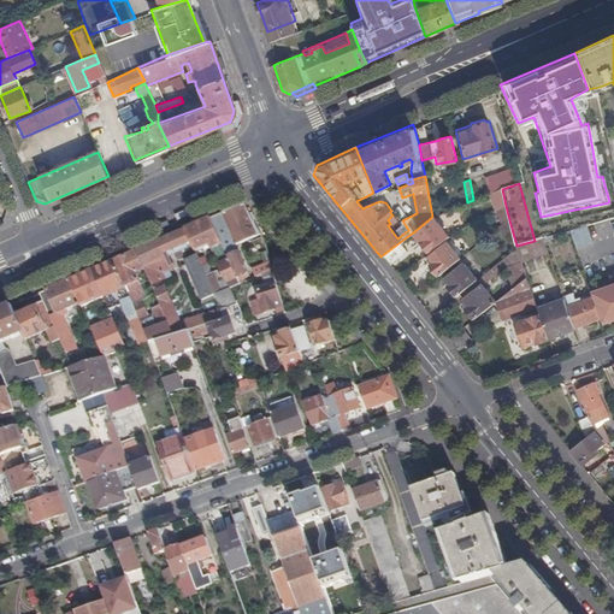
[(260,232),(244,202),(220,212),(234,243),(235,243),(260,232)]
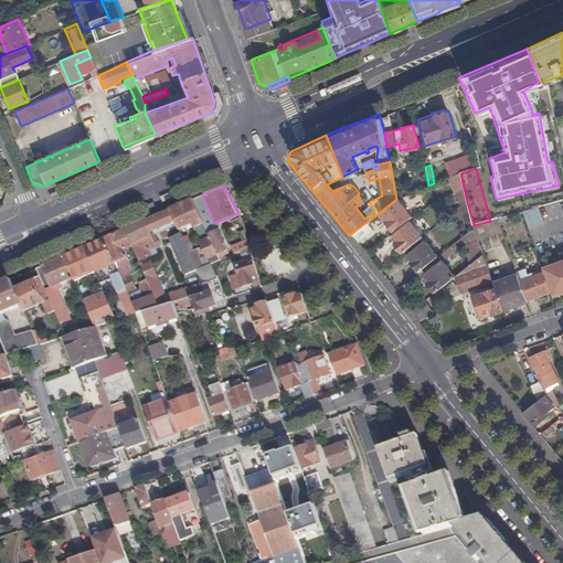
[(458,191),(463,205),(467,202),(464,189),(460,190),(458,191)]
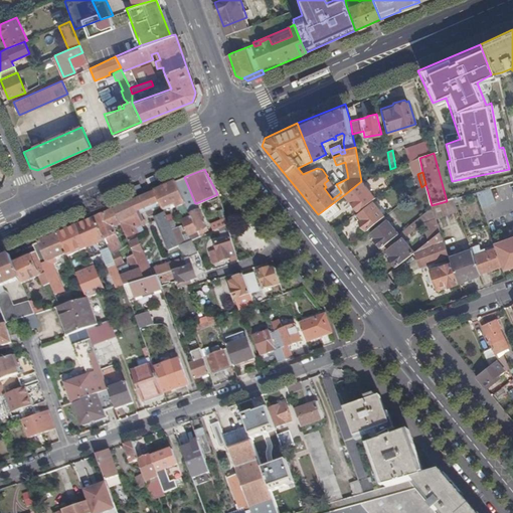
[(175,181),(199,235),(203,234),(201,232),(207,229),(196,203),(195,203),(184,177),(175,181)]
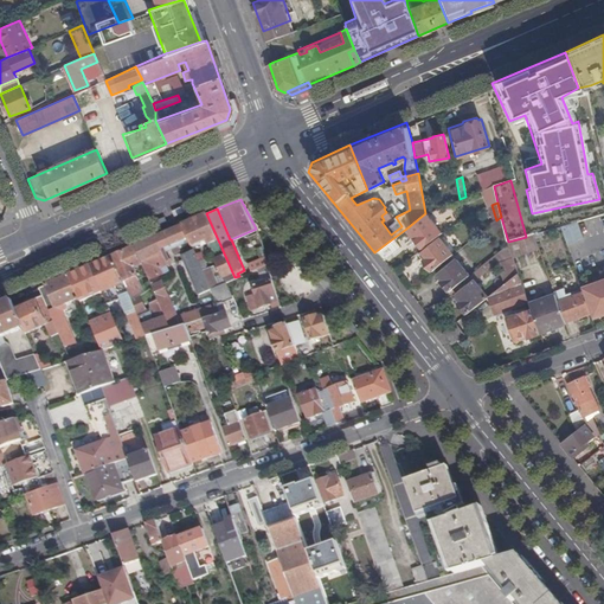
[(225,282),(235,277),(206,213),(181,225),(187,236),(192,249),(192,250),(196,249),(193,245),(205,241),(217,265),(218,269),(222,276),(225,282)]
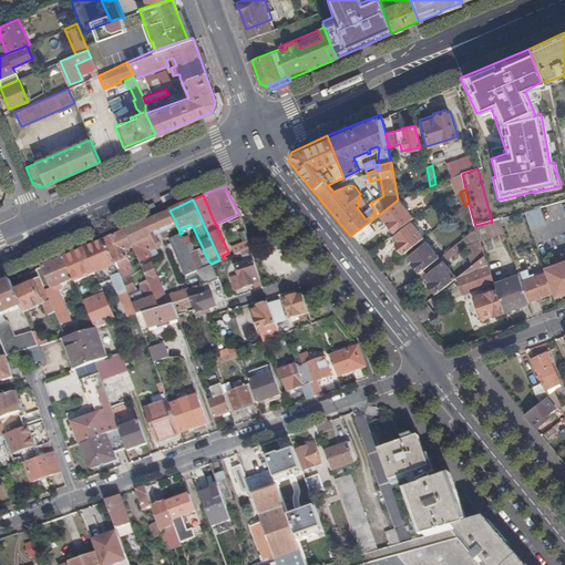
[(380,214),(394,233),(413,217),(398,199),(380,214)]
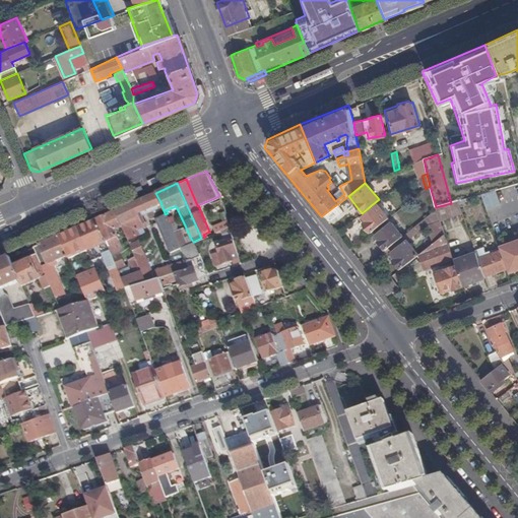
[(426,198),(432,193),(430,186),(426,189),(423,191),(426,198)]
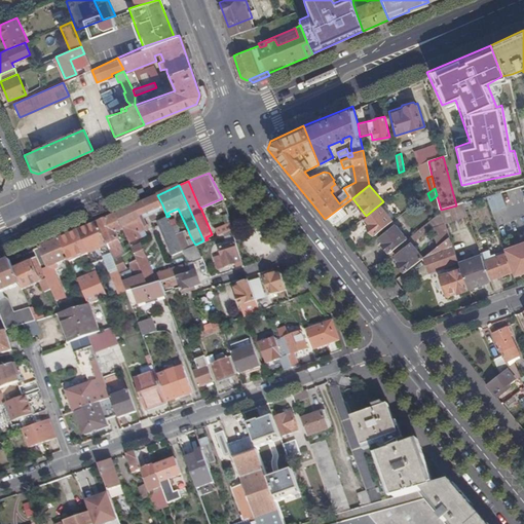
[(487,196),(491,211),(506,206),(501,192),(487,196)]
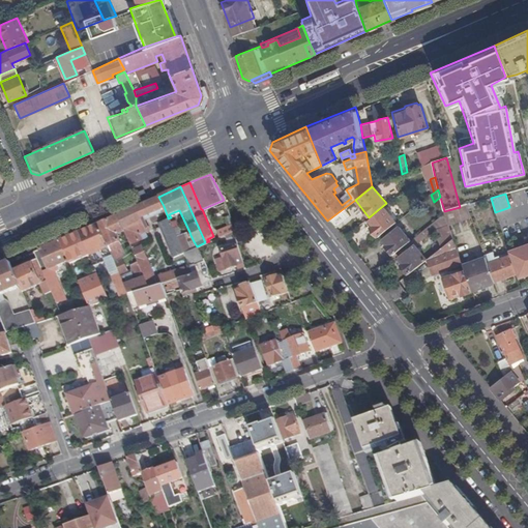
[(123,230),(128,244),(140,239),(138,234),(148,230),(142,215),(147,213),(150,221),(155,218),(152,211),(164,206),(158,197),(116,214),(123,230)]
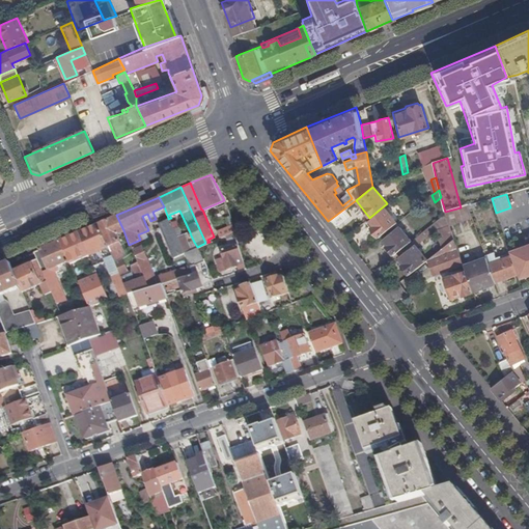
[(472,218),(468,204),(461,207),(445,212),(445,215),(449,226),(472,218)]
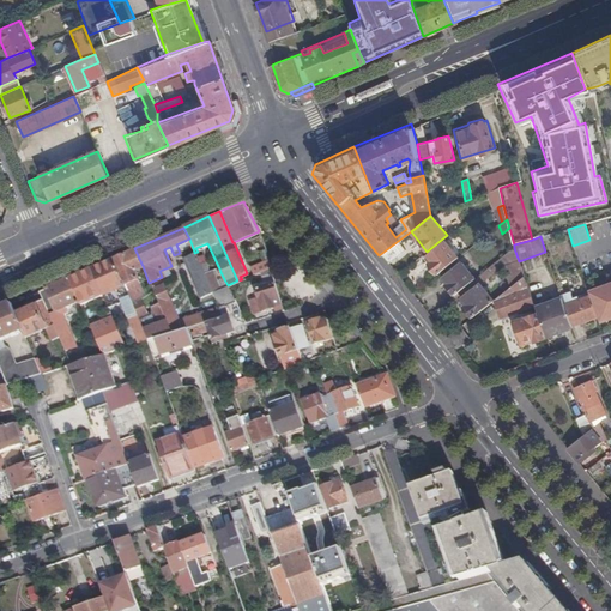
[(424,258),(437,274),(459,258),(446,241),(424,258)]
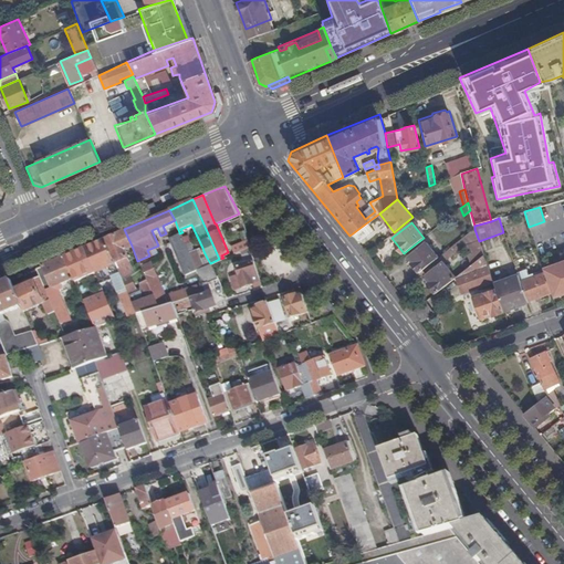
[(350,236),(357,244),(369,235),(363,226),(350,236)]
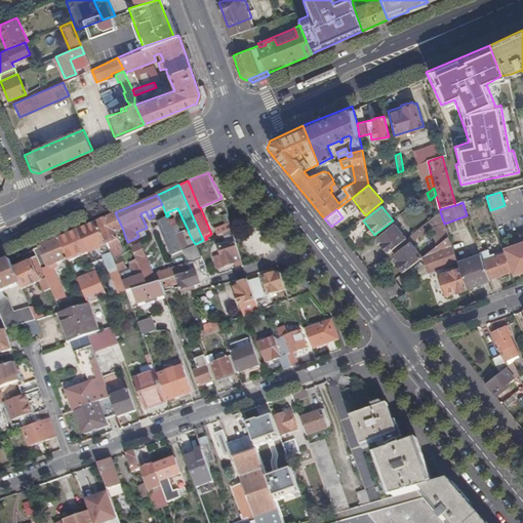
[(126,290),(147,284),(135,258),(128,262),(130,267),(124,269),(124,265),(120,255),(122,249),(114,231),(122,228),(115,212),(104,218),(96,222),(126,290)]
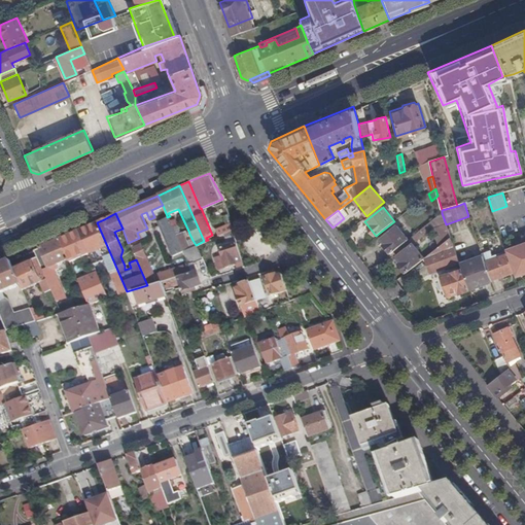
[(398,264),(406,273),(424,258),(412,244),(432,229),(438,248),(451,237),(446,224),(442,213),(409,240),(391,253),(377,265),(381,270),(396,256),(401,261),(398,264)]
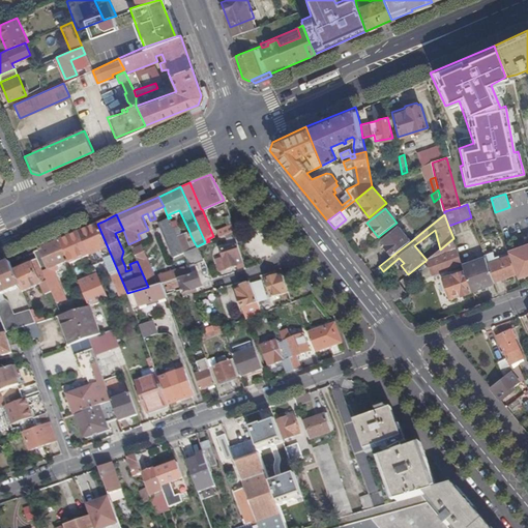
[(173,257),(183,253),(176,236),(172,227),(170,222),(168,218),(168,217),(158,222),(173,257)]
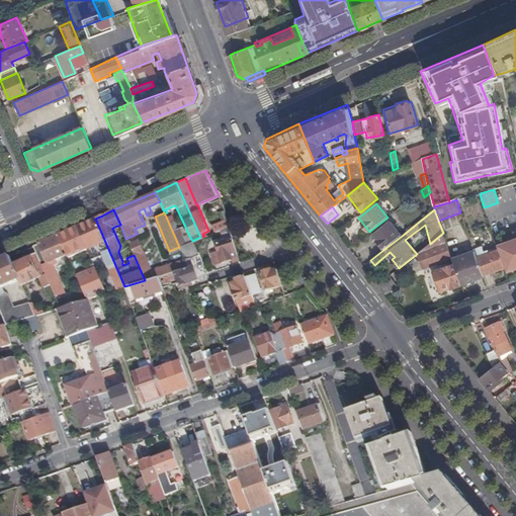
[(124,286),(95,219),(77,226),(86,249),(97,245),(102,255),(107,269),(108,269),(116,289),(124,286)]
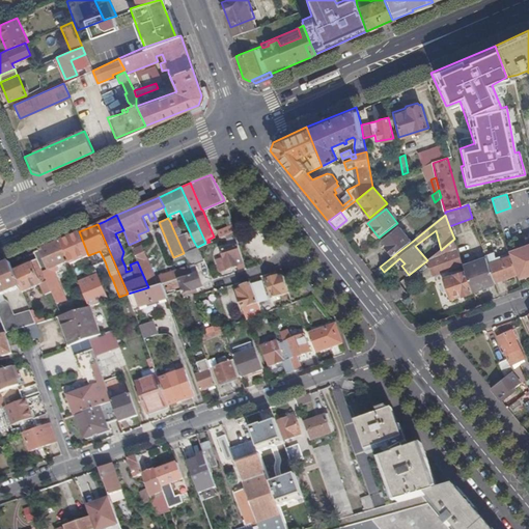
[(234,231),(233,229),(232,224),(217,231),(219,238),(226,234),(234,231)]
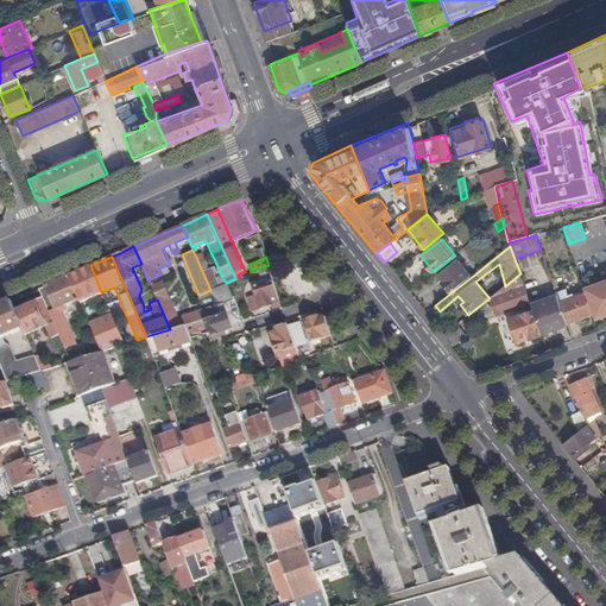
[(443,282),(452,292),(472,277),(459,260),(440,275),(444,281),(443,282)]
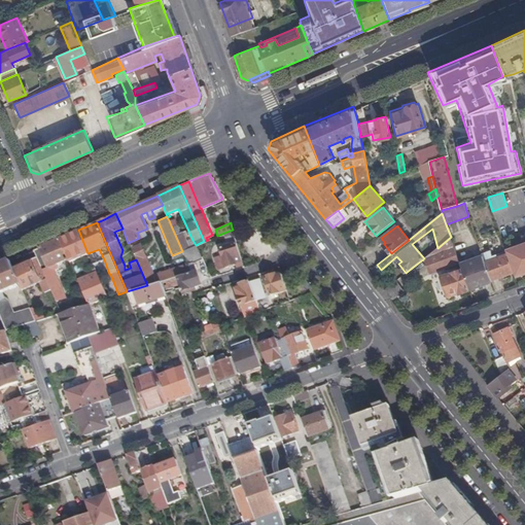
[(88,253),(78,230),(60,239),(68,258),(69,261),(75,258),(73,255),(80,251),(82,255),(88,253)]
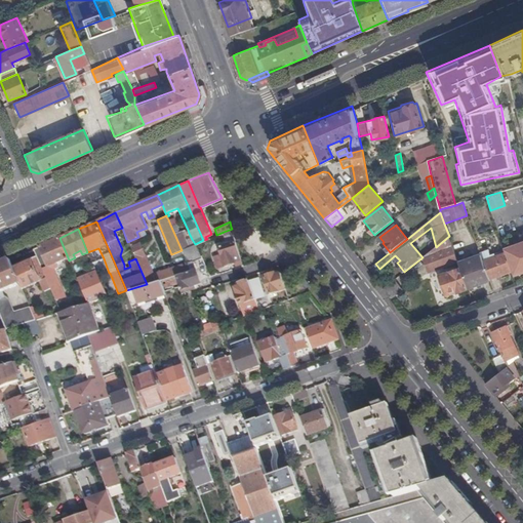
[(227,239),(234,236),(232,229),(224,232),(227,239)]
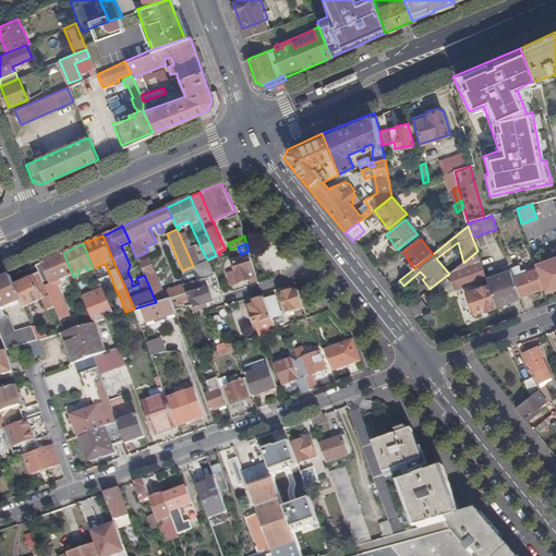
[(193,266),(200,263),(192,245),(189,246),(185,249),(193,266)]
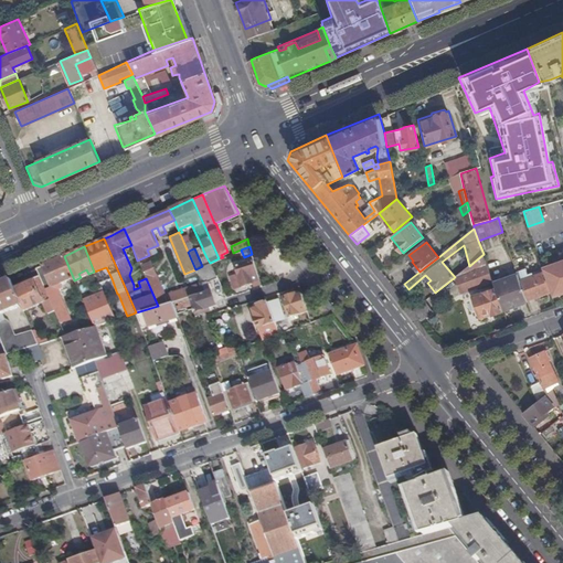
[(480,285),(492,280),(484,254),(469,266),(456,276),(461,293),(481,286),(480,285)]
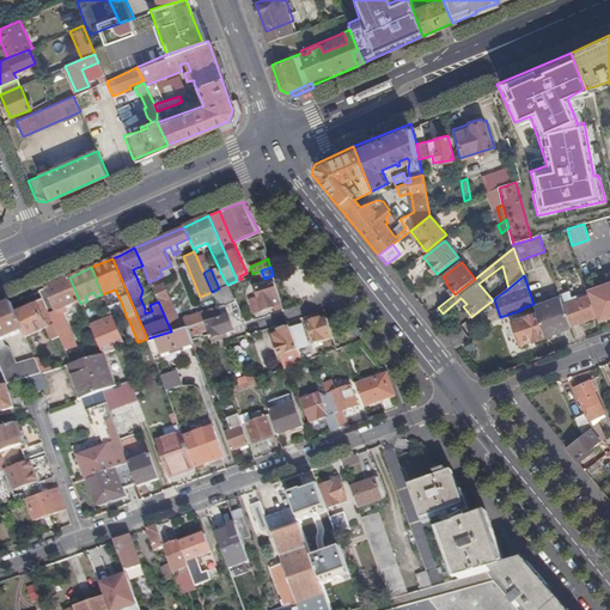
[(79,300),(69,278),(38,291),(42,299),(58,336),(63,349),(75,346),(61,313),(67,311),(65,305),(79,300)]
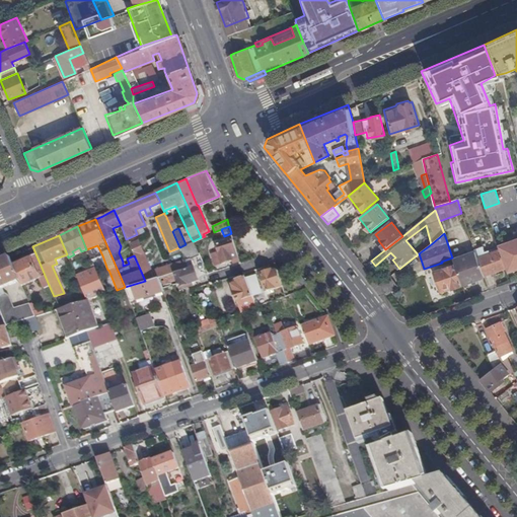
[(232,257),(238,255),(232,238),(216,243),(219,251),(212,253),(215,265),(232,259),(232,257)]
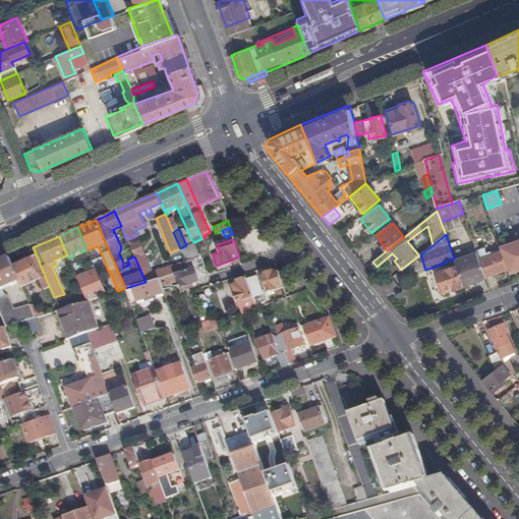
[(518,239),(501,246),(501,248),(508,269),(509,270),(513,269),(515,272),(518,270),(518,239)]
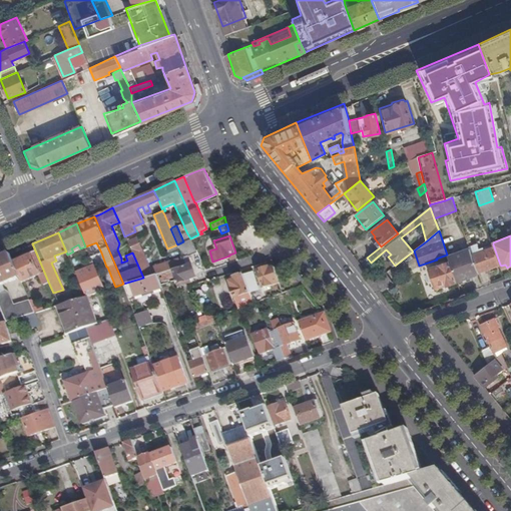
[(155,274),(170,269),(185,265),(182,257),(147,267),(135,237),(127,241),(132,252),(143,278),(155,274)]
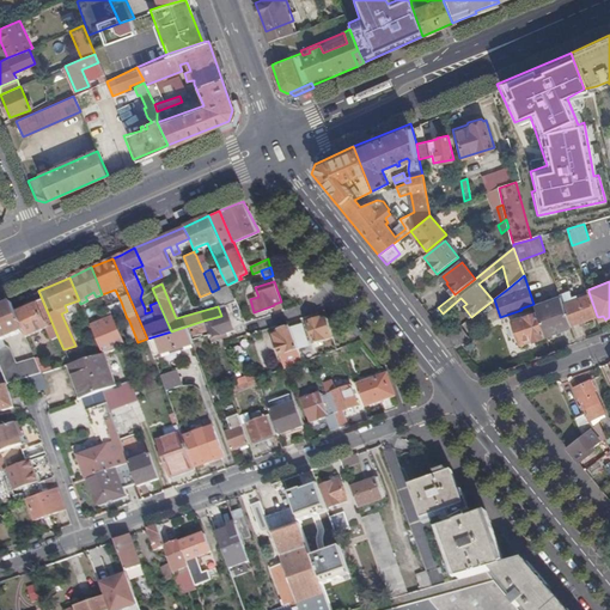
[(225,305),(235,302),(227,285),(219,288),(212,292),(218,306),(221,316),(203,321),(207,329),(209,337),(233,330),(225,305)]
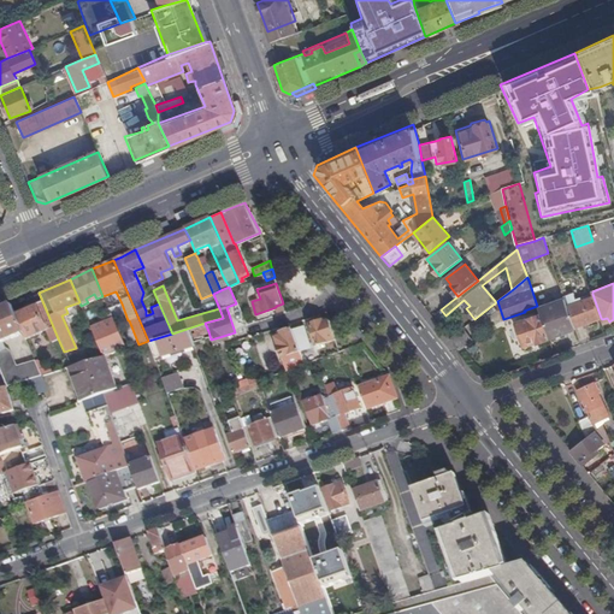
[(116,291),(102,296),(108,310),(122,303),(116,291)]
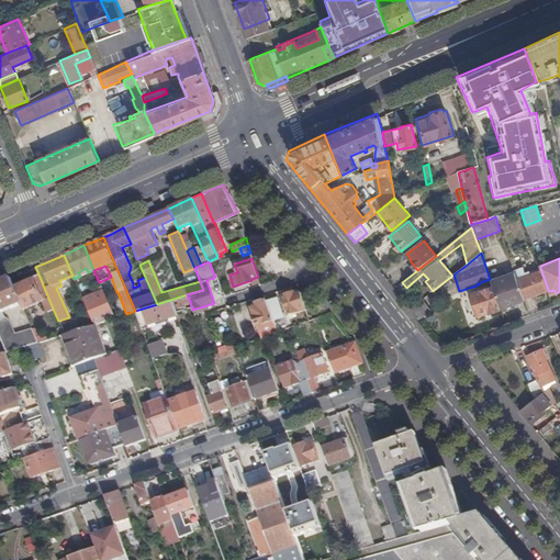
[(525,299),(548,290),(540,268),(526,272),(524,266),(514,269),(515,272),(525,299)]
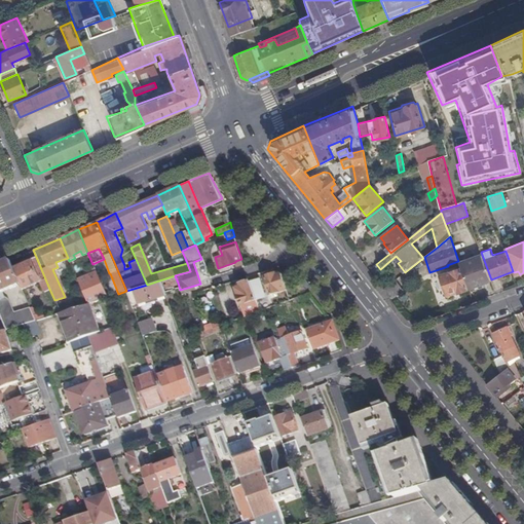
[(469,289),(491,281),(491,279),(482,255),(459,263),(461,268),(469,289)]
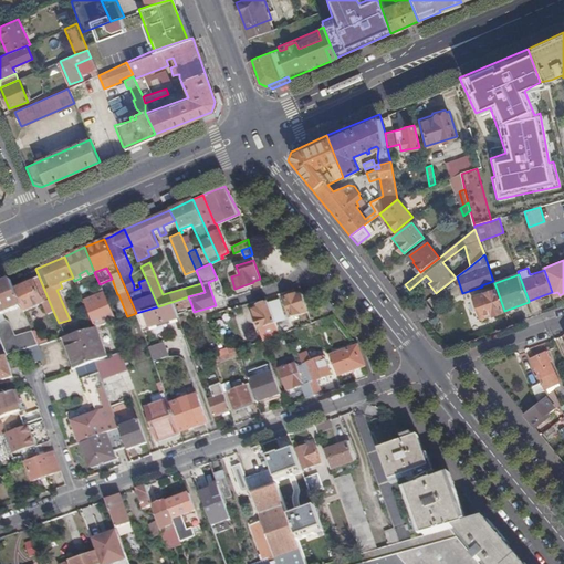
[(7,277),(0,279),(0,341),(6,354),(24,348),(37,344),(31,331),(14,336),(9,323),(3,320),(0,321),(0,314),(20,305),(13,288),(7,277)]
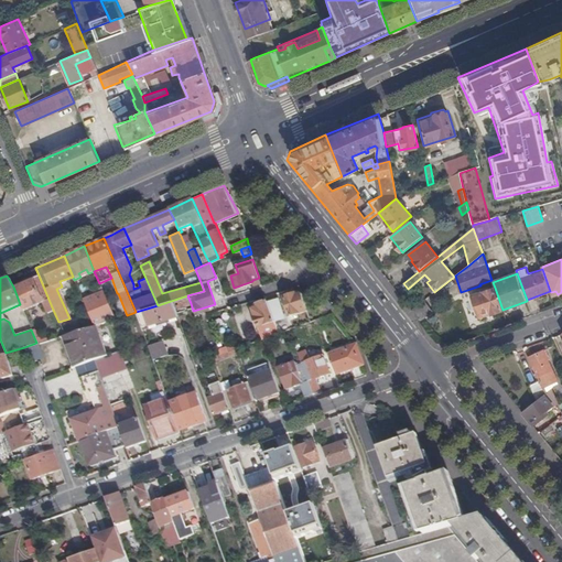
[(20,304),(22,310),(41,301),(46,312),(53,310),(39,276),(13,287),(20,304)]
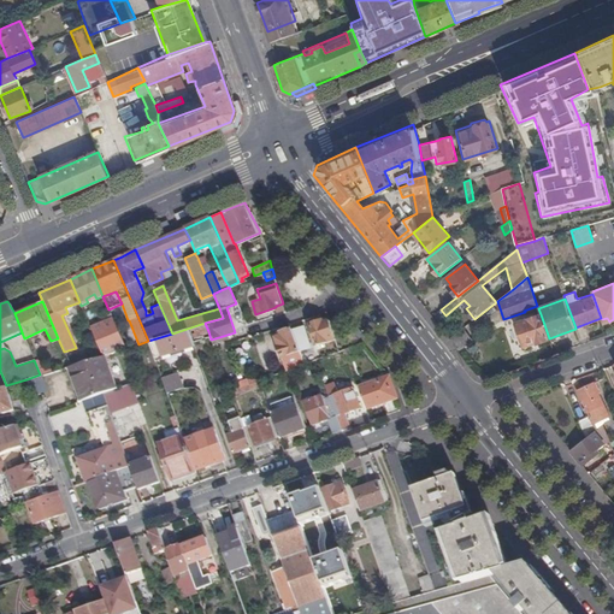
[(537,343),(549,338),(541,314),(517,323),(524,346),(536,341),(537,343)]
